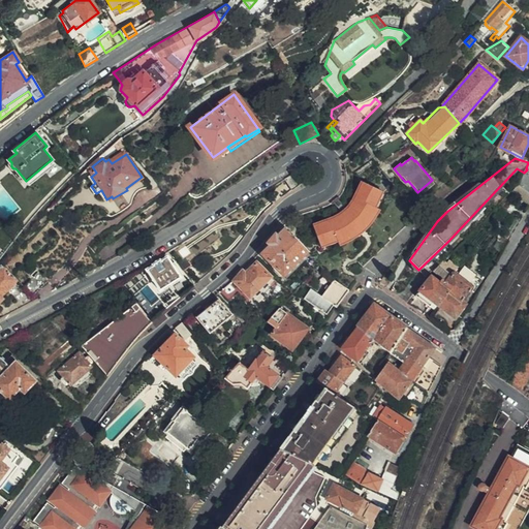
[(298,170),(285,179),(292,189),(308,176),(308,173),(306,169),(303,169),(298,170)]
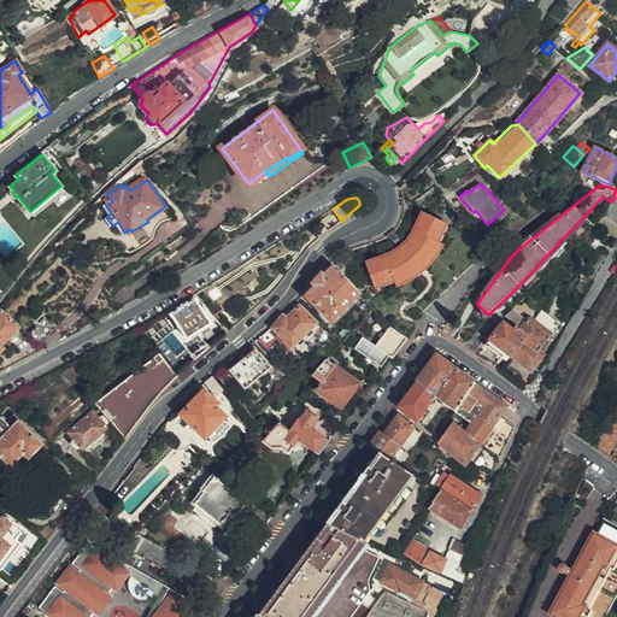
[(616,198),(615,198),(611,201),(601,213),(604,215),(597,225),(616,239),(616,198)]
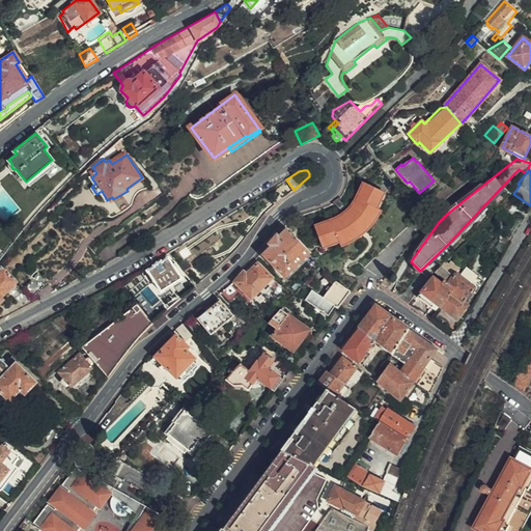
[(376,207),(385,192),(362,182),(359,191),(354,199),(343,212),(335,217),(327,222),(314,226),(322,249),(330,247),(339,243),(340,247),(351,242),(358,238),(365,231),(372,223),(381,211),(376,207)]
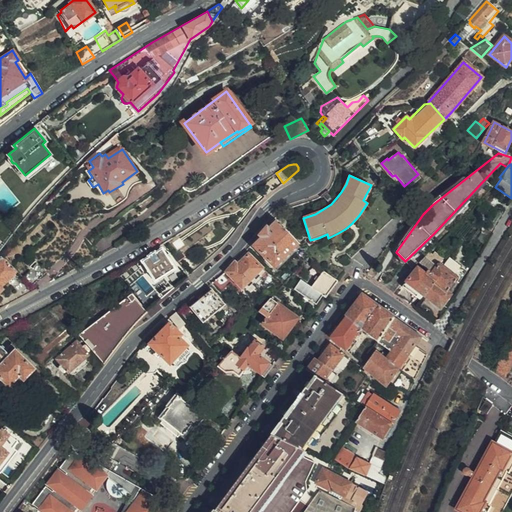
[(269,228),(267,226),(258,235),(260,237),(253,244),(273,266),(298,242),(277,219),(269,228)]
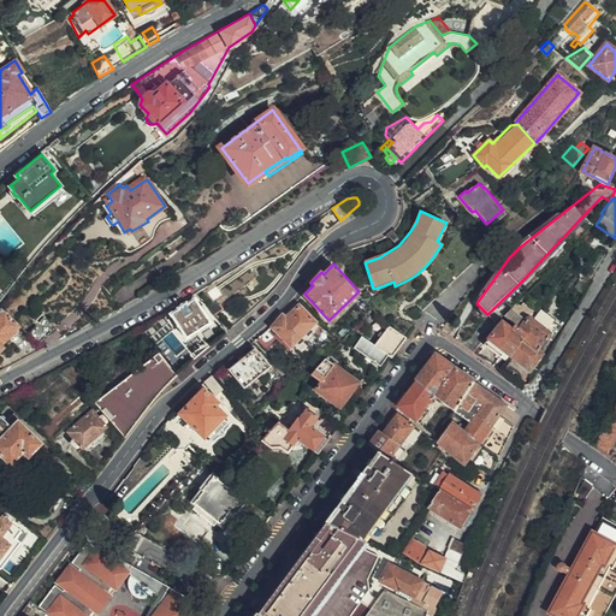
[(588,284),(581,280),(576,290),(582,294),(588,284)]
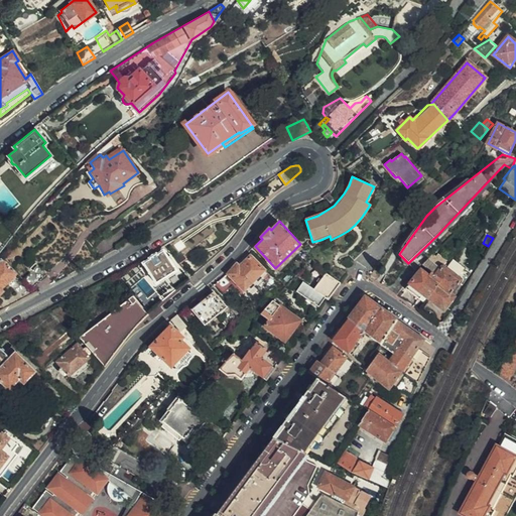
[(175,270),(163,249),(158,252),(156,251),(147,256),(149,258),(143,261),(155,282),(175,270)]
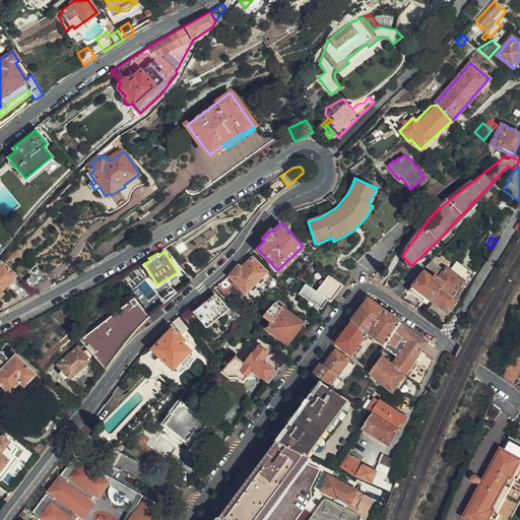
[(441,256),(436,261),(445,268),(448,263),(441,256)]
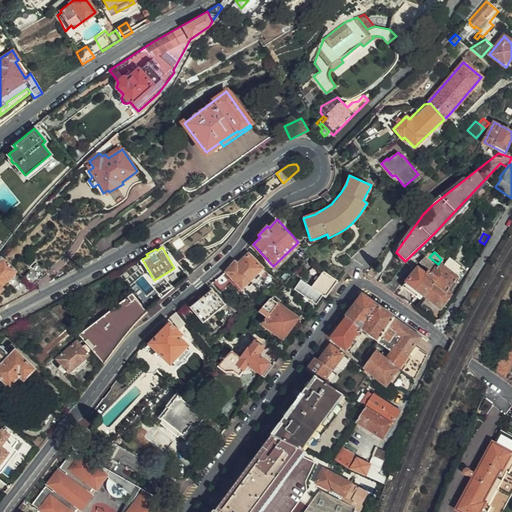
[(240,260),(237,257),(225,270),(244,290),(260,275),(264,270),(248,253),(240,260)]
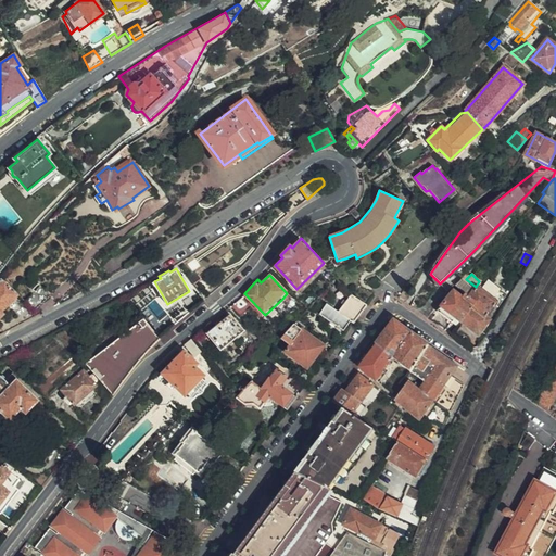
[(0,333),(41,314),(36,310),(26,300),(1,278),(0,279),(0,333)]
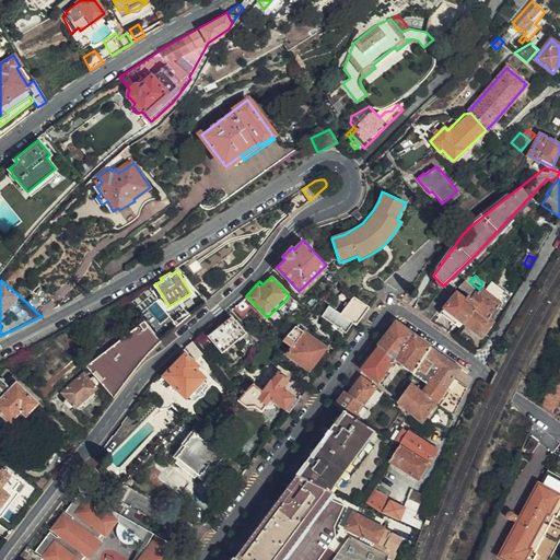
[(468,283),(464,280),(457,288),(467,295),(470,298),(476,290),(468,283)]
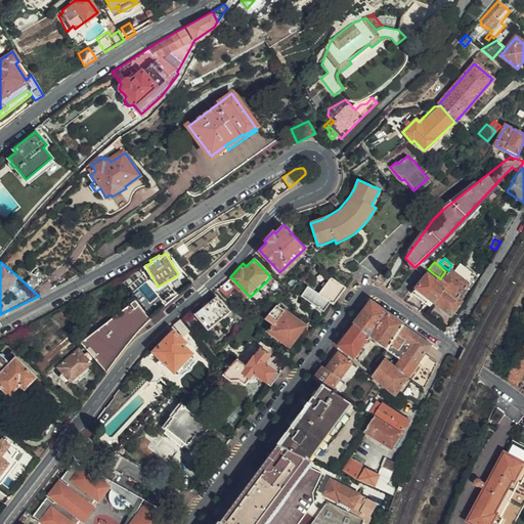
[(396,294),(404,300),(424,274),(415,267),(396,294)]
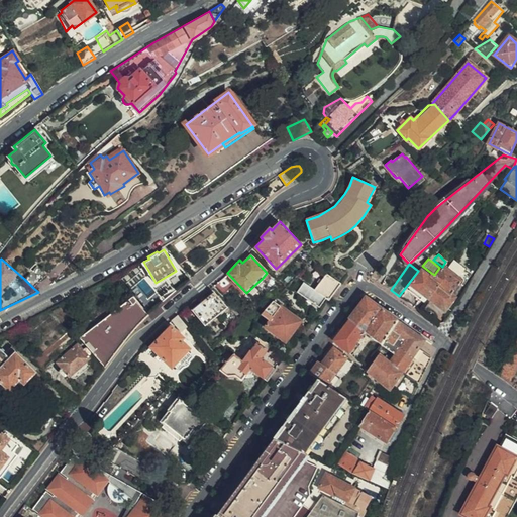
[(24,279),(33,288),(46,274),(36,266),(24,279)]
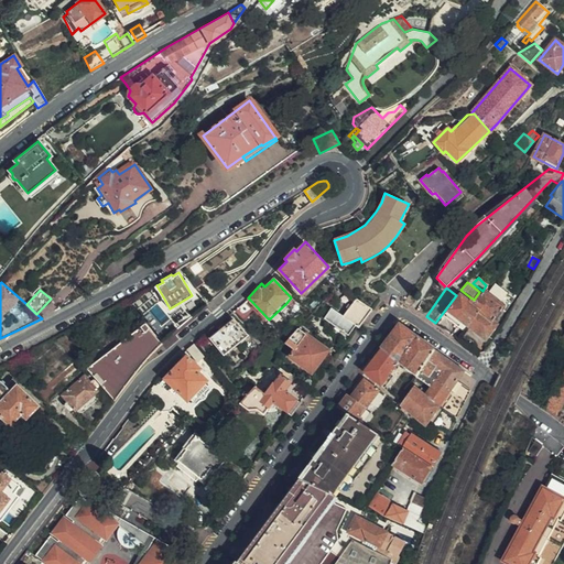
[(462,323),(466,326),(489,295),(483,291),(479,292),(474,300),(470,297),(467,301),(458,295),(442,315),(457,327),(462,323)]
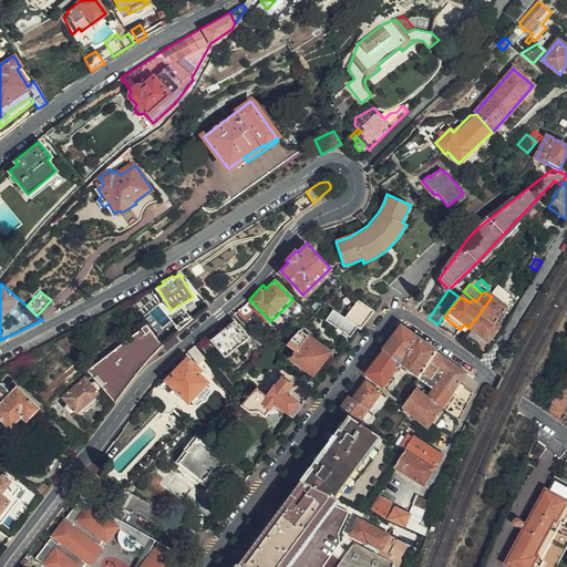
[(492,297),(468,328),(487,341),(500,325),(495,321),(504,309),(504,306),(492,297)]
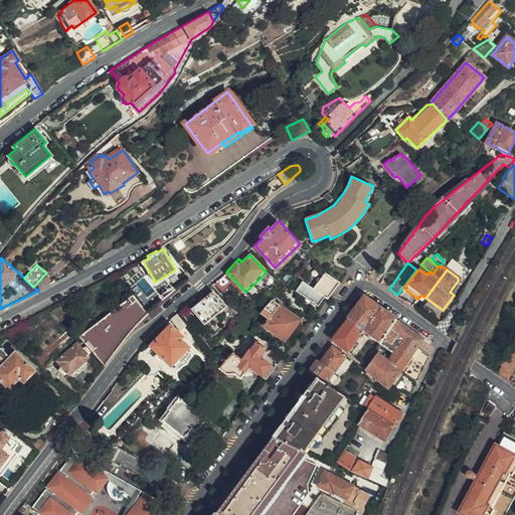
[(326,299),(338,283),(325,274),(324,273),(313,288),(303,280),(296,290),(317,306),(324,297),(326,299)]
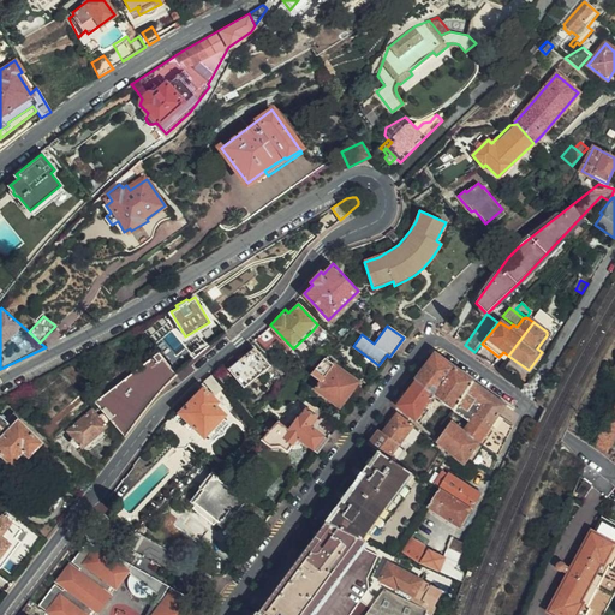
[(254,347),(228,368),(236,376),(244,386),(268,365),(254,347)]
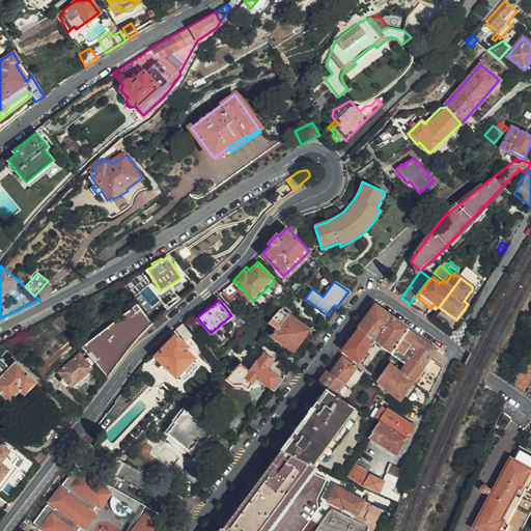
[(151,323),(137,304),(81,346),(108,374),(130,346),(151,323)]
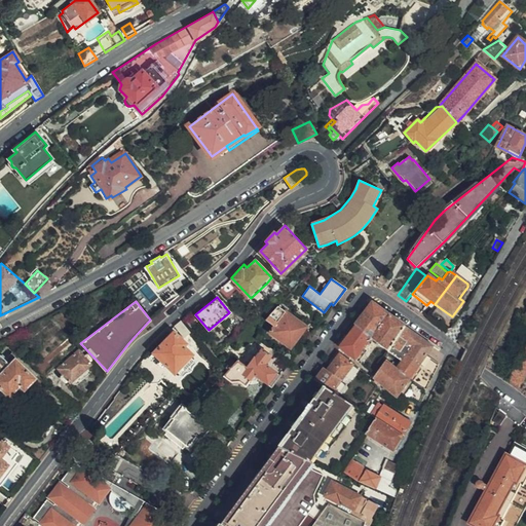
[(282,302),(266,318),(273,326),(269,331),(289,347),(305,326),(286,310),(288,307),(282,302)]
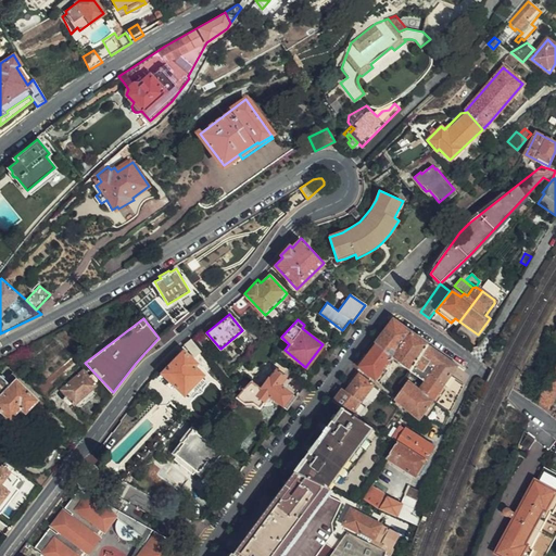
[(384,332),(375,345),(393,358),(412,332),(394,319),(384,332)]
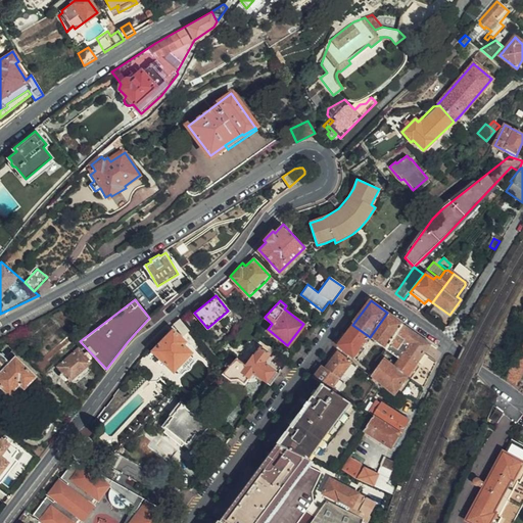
[(185,315),(193,325),(200,320),(194,313),(192,310),(185,315)]
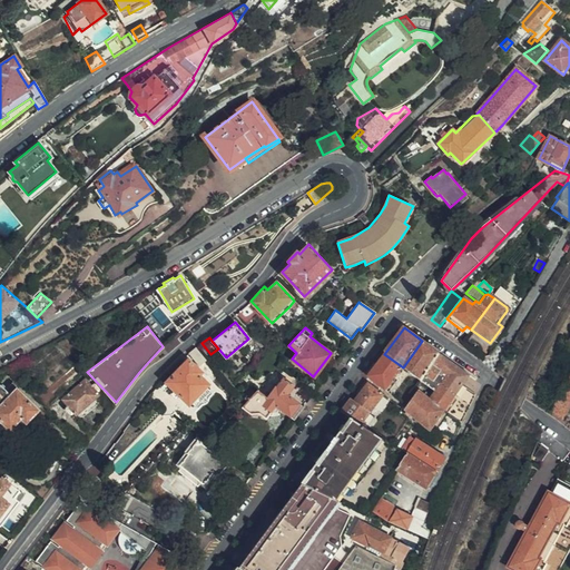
[(421,380),(440,353),(431,347),(422,341),(403,367),(421,380)]
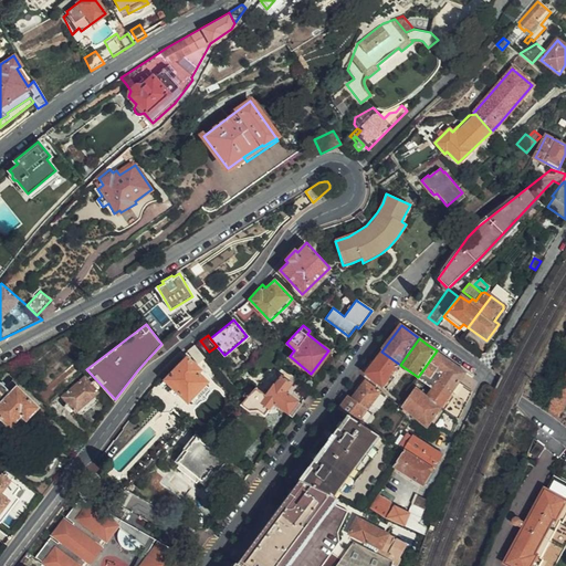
[(269,360),(280,348),(273,342),(262,354),(269,360)]
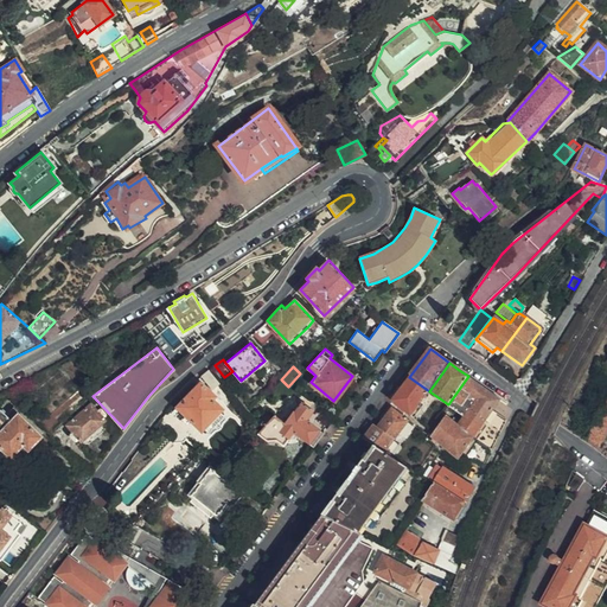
[(212,390),(219,383),(209,370),(199,377),(212,390)]
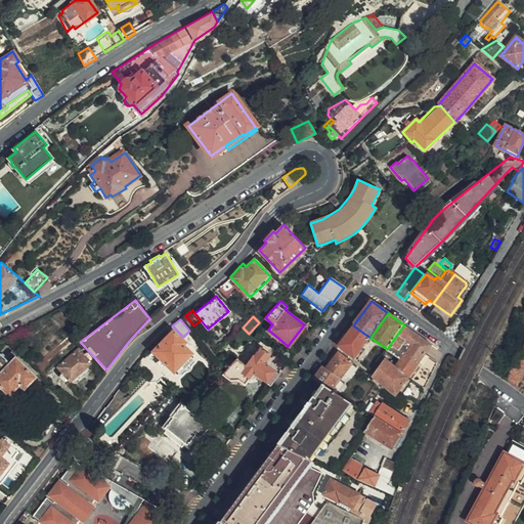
[(425,354),(432,345),(418,335),(404,324),(387,349),(387,350),(400,360),(395,367),(408,378),(411,380),(428,356),(425,354)]
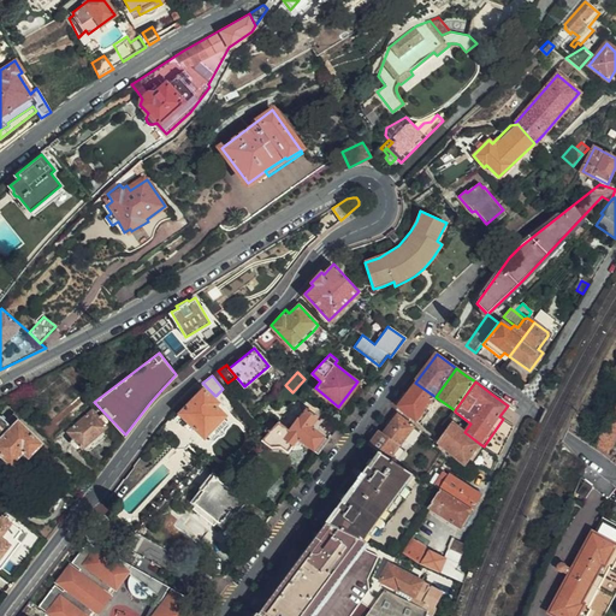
[(407,394),(397,407),(418,421),(428,407),(436,397),(415,383),(407,394)]
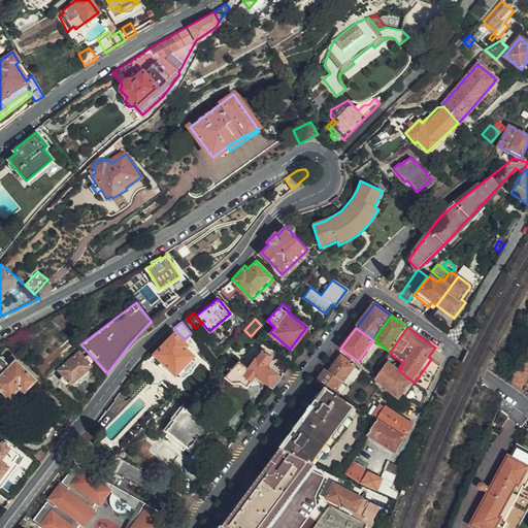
[(176,371),(190,358),(192,356),(184,348),(186,345),(174,333),(155,353),(158,357),(155,359),(159,364),(162,361),(166,364),(174,373),(176,371)]
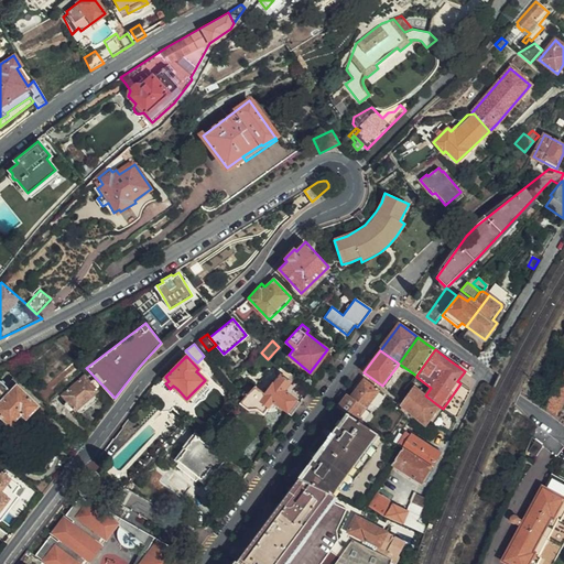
[(50,389),(76,366),(73,361),(46,384),(50,389)]
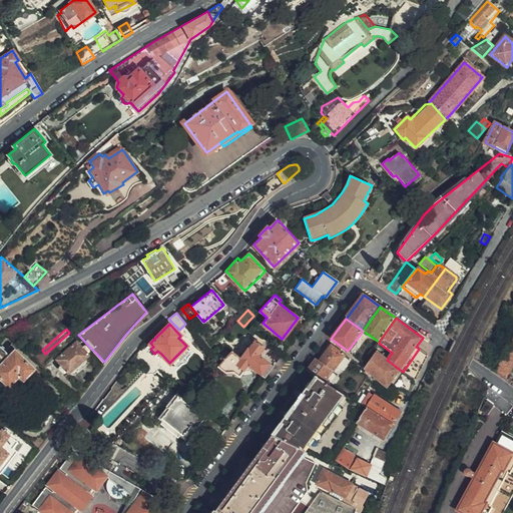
[(512,365),(512,336),(497,367),(508,375),(512,365)]
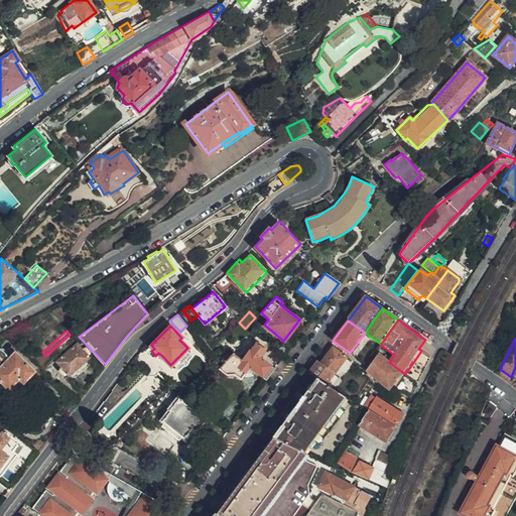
[(266,379),(277,366),(265,357),(263,359),(260,357),(266,350),(256,342),(242,360),(232,353),(219,368),(227,374),(234,373),(240,378),(249,367),(266,379)]
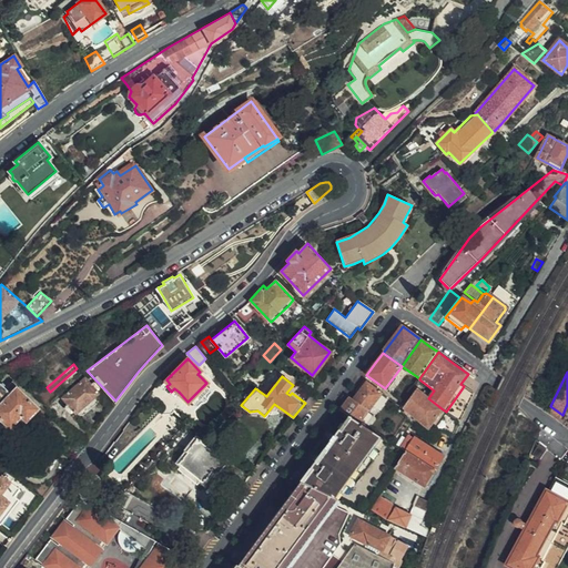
[(99,393),(85,377),(62,397),(75,413),(77,412),(99,393)]
